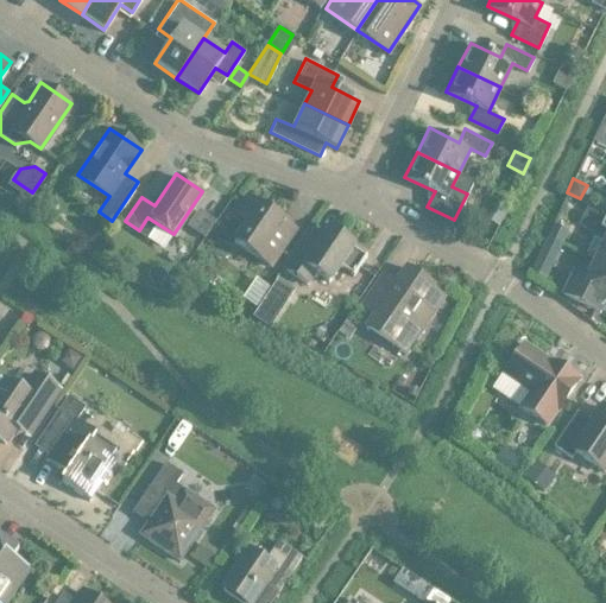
[(295,227),(247,195),(237,210),(248,219),(234,240),(270,264),(295,227)]
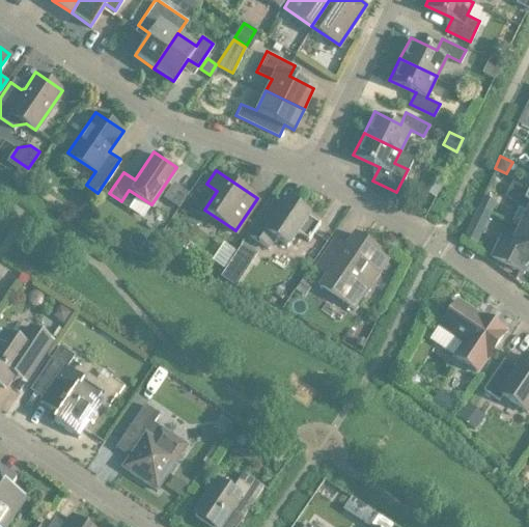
[(512,177),(505,193),(518,199),(525,184),(512,177)]
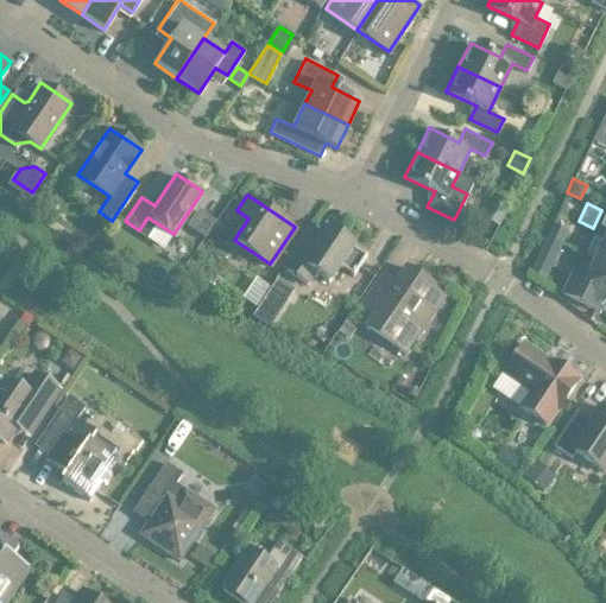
[(203,235),(214,219),(197,207),(187,223),(203,235)]
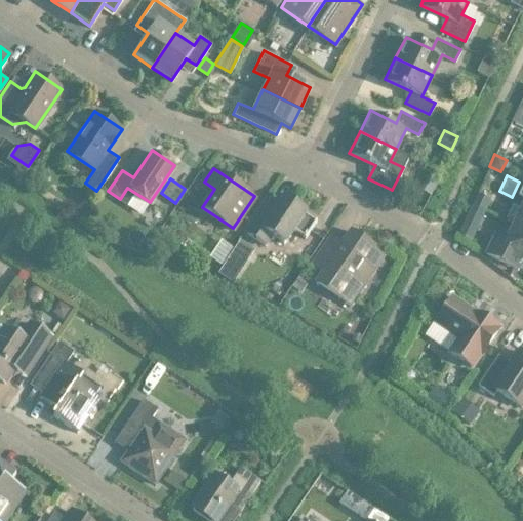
[(522,183),(520,182),(519,182),(512,197),(510,201),(521,206),(514,223),(522,227),(522,183)]
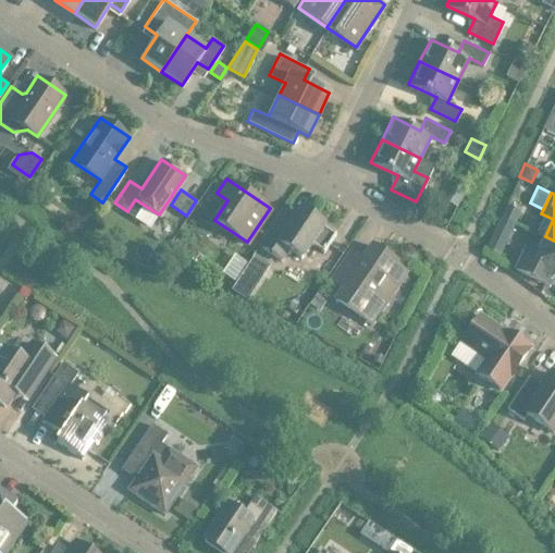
[(202,196),(192,211),(206,221),(216,205),(202,196)]
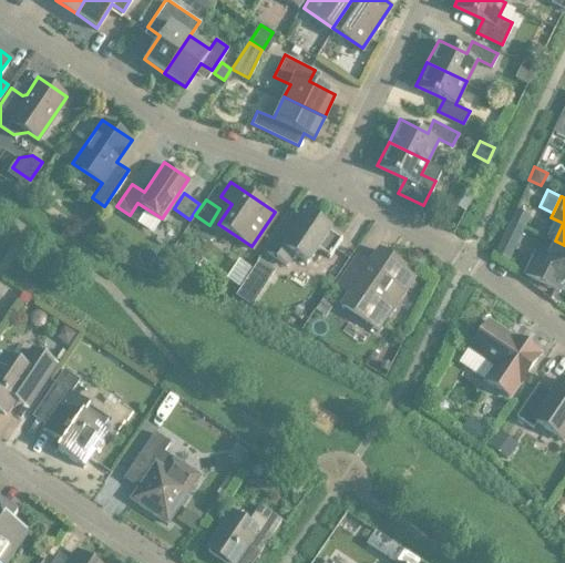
[(341,237),(328,229),(329,227),(307,212),(293,234),(281,226),(266,249),(286,263),(293,253),(306,262),(317,246),(329,255),(341,237)]
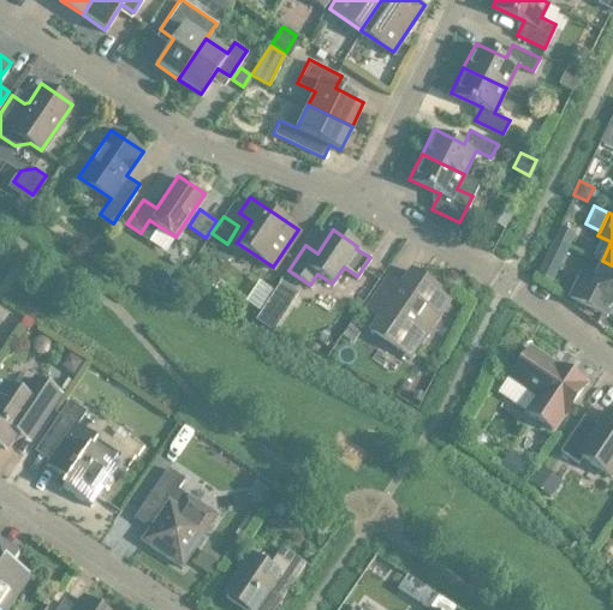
[(612,265),(602,261),(593,279),(579,273),(569,295),(601,311),(607,299),(612,300),(612,265)]
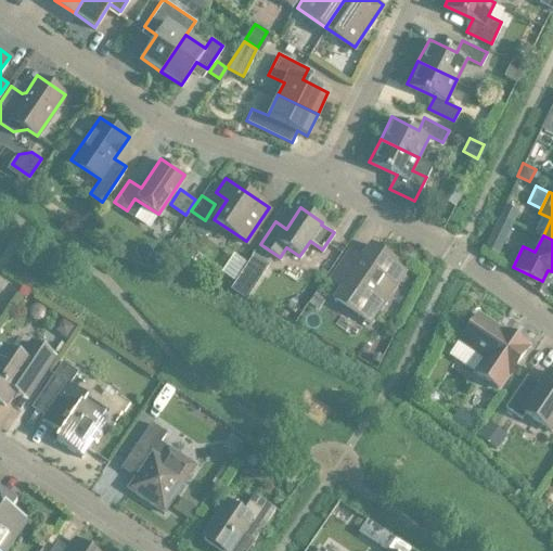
[(346,253),(329,278),(341,286),(342,287),(336,295),(359,310),(371,318),(377,310),(406,268),(394,260),(395,258),(371,242),(363,254),(359,260),(346,253)]
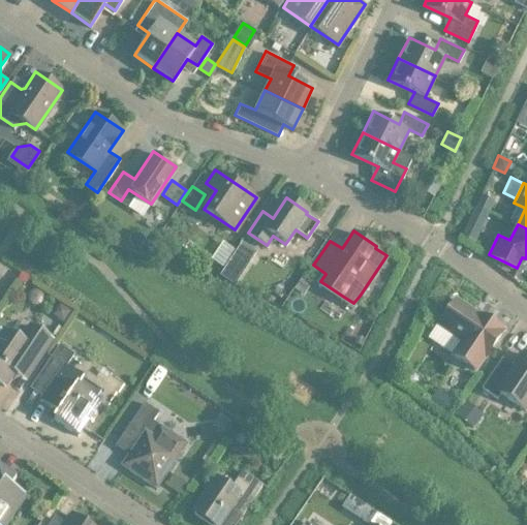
[(241,241),(234,252),(248,261),(255,250),(241,241)]
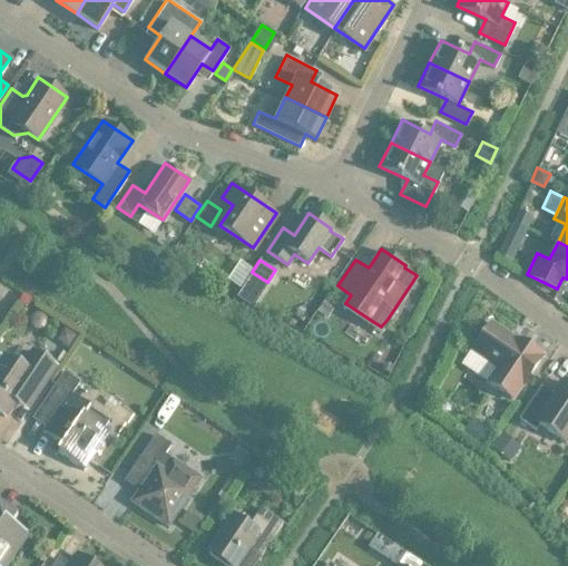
[(316,309),(326,315),(335,302),(325,295),(316,309)]
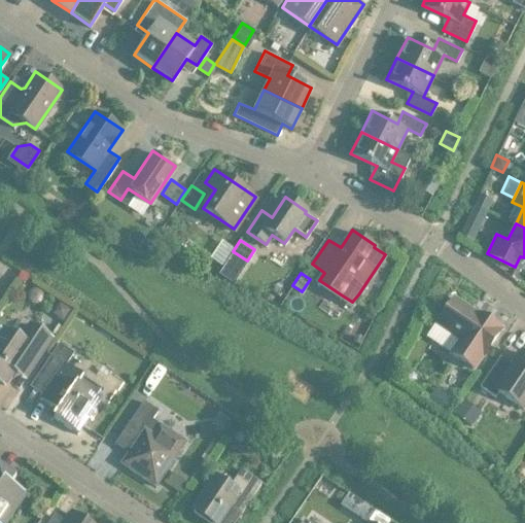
[(36,285),(35,285),(33,285),(32,285),(31,286),(29,287),(28,288),(28,289),(27,290),(27,291),(27,293),(27,294),(27,297),(28,298),(28,299),(29,300),(31,301),(32,301),(33,302),(35,302),(36,302),(37,301),(39,301),(40,300),(41,299),(42,298),(42,297),(43,294),(43,293),(43,291),(42,290),(42,289),(41,288),(40,287),(39,286),(37,285),(36,285)]
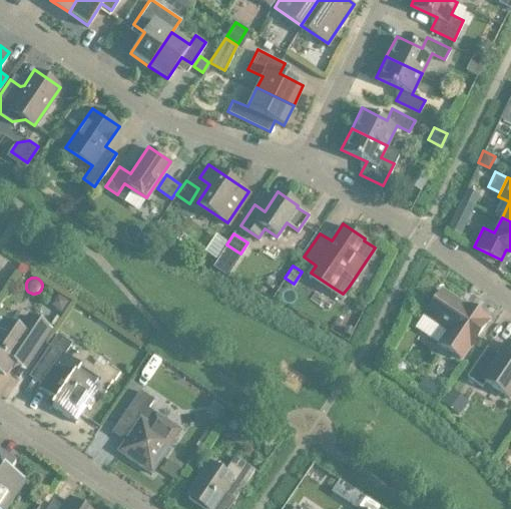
[(442,288),(424,314),(446,329),(436,344),(438,345),(439,343),(461,359),(460,360),(461,361),(471,346),(473,347),(491,321),(489,320),(490,318),(465,301),(464,303),(442,288)]
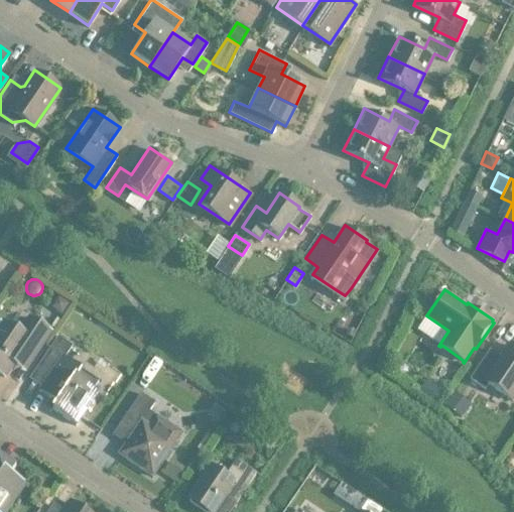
[(57,293),(50,303),(60,311),(69,300),(57,293)]
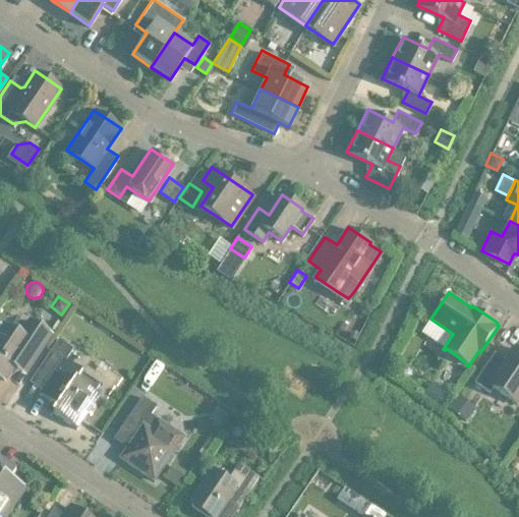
[(12,363),(23,370),(49,332),(30,319),(19,334),(4,324),(0,329),(0,376),(3,378),(12,363)]
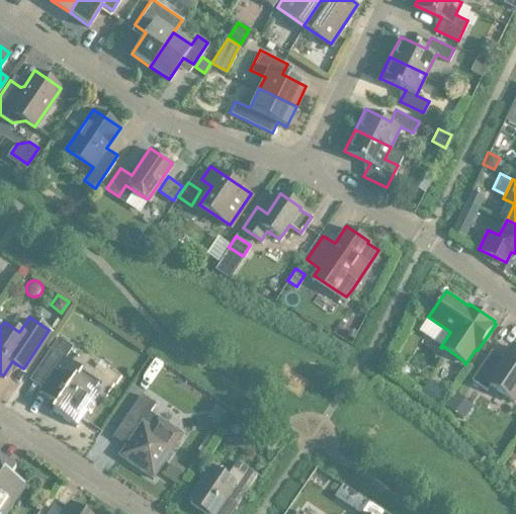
[(50,398),(52,395),(59,399),(52,409),(76,424),(98,391),(94,388),(98,381),(62,356),(69,346),(56,337),(40,359),(53,367),(38,390),(50,398)]
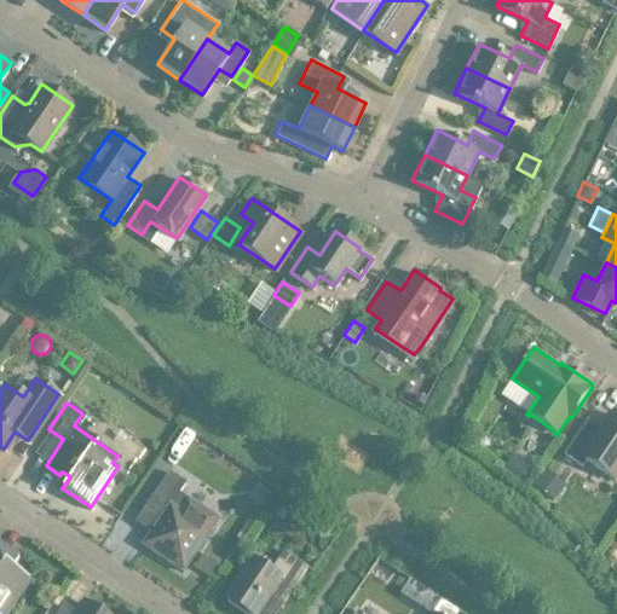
[(582,424),(564,451),(582,464),(586,458),(615,478),(616,475),(616,416),(609,410),(599,424),(594,432),(582,424)]
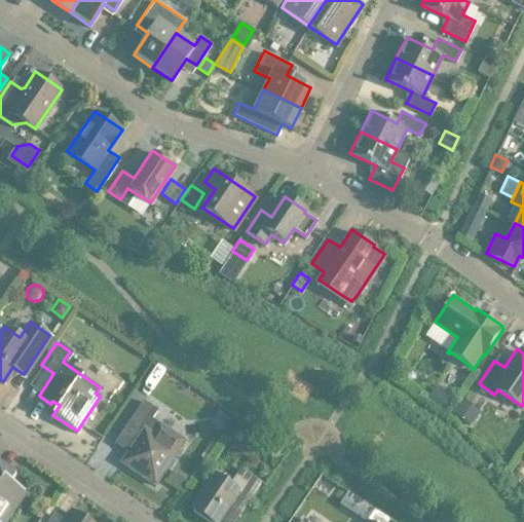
[(452,396),(446,390),(442,397),(431,389),(425,398),(442,410),(452,396)]
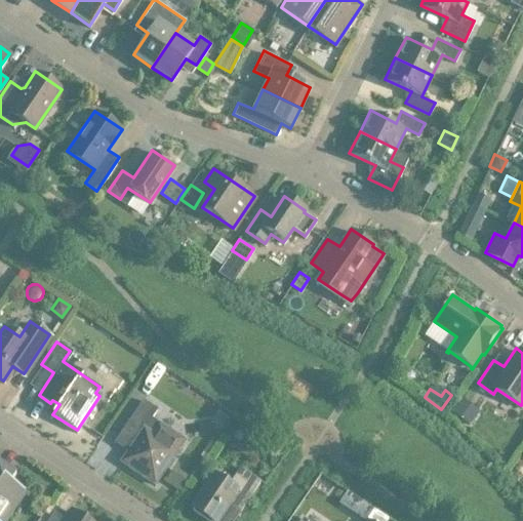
[(143,398),(120,432),(133,441),(127,450),(121,459),(155,482),(183,441),(182,437),(152,416),(157,407),(143,398)]
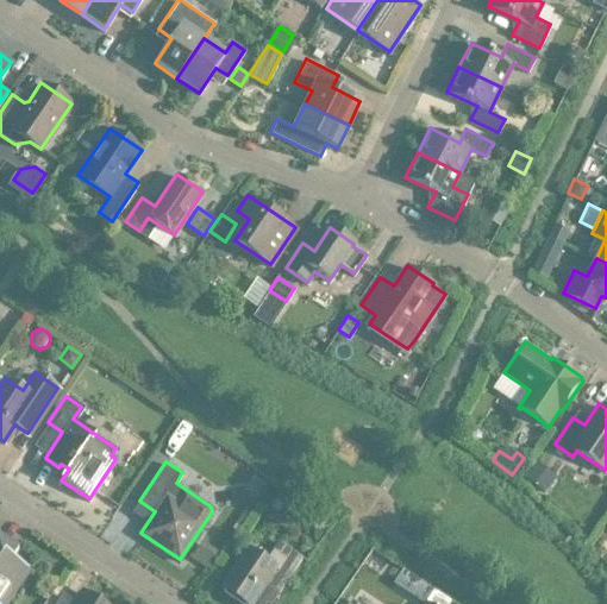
[(554,479),(532,464),(525,474),(546,489),(554,479)]
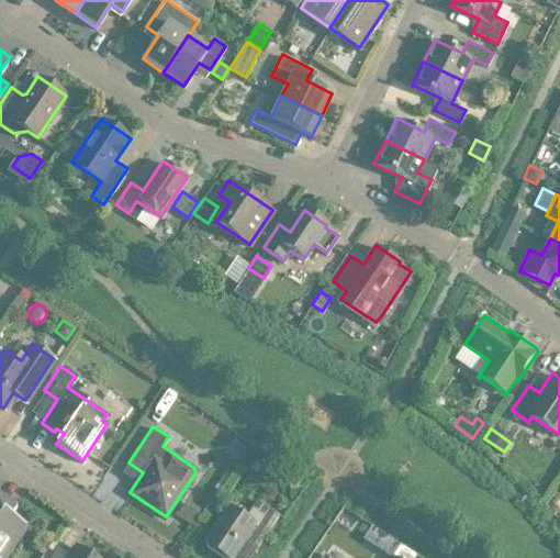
[(17,504),(0,493),(0,557),(1,557),(25,523),(11,513),(17,504)]
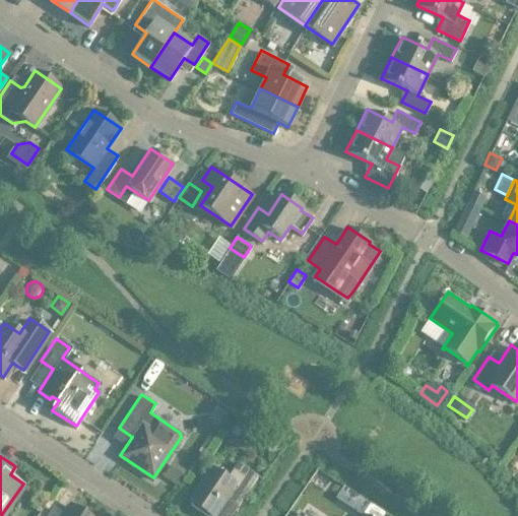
[(190,502),(209,515),(212,515),(227,497),(238,504),(258,474),(238,461),(225,478),(212,469),(190,502)]
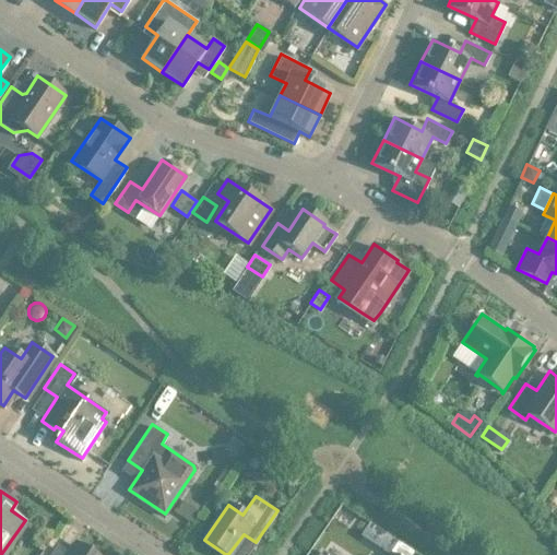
[(387,532),(378,545),(389,553),(398,540),(387,532)]
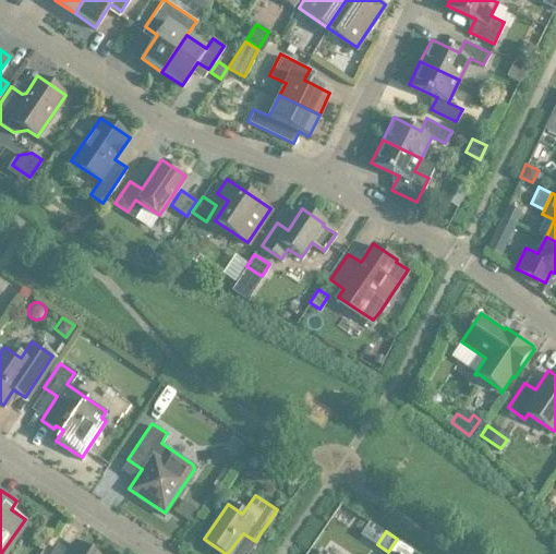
[(95,553),(76,541),(70,552),(63,553),(53,546),(48,553),(95,553)]
